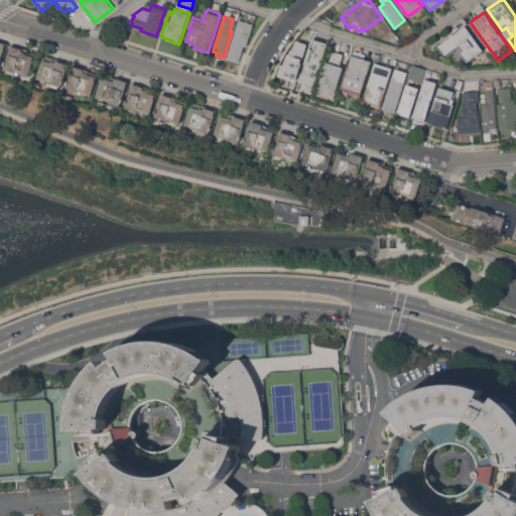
[(239,19),(253,23),(246,46),(244,45),(239,62),(227,58),(239,19)]
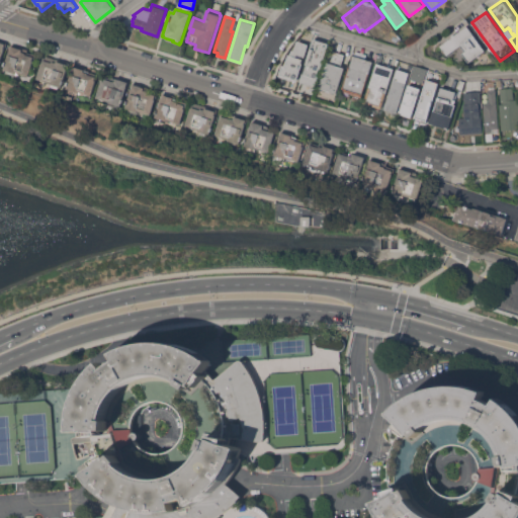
[(486,51),(469,62),(462,54),(465,52),(460,46),(447,55),(440,46),(467,25),(486,51)]
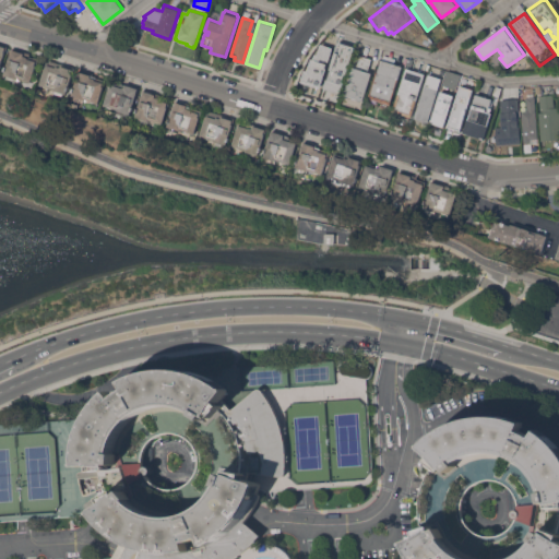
[(354,47),(339,42),(322,88),(339,94),(354,47)]
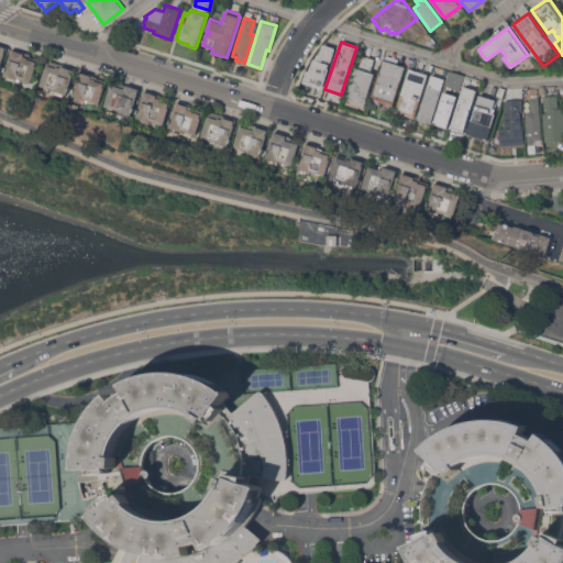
[(306,84),(322,88),(334,47),(318,43),(306,84)]
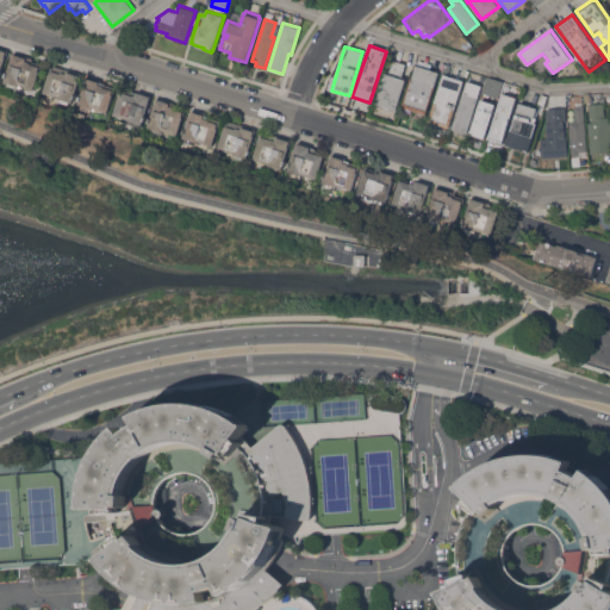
[(33,88),(30,87),(29,88),(24,87),(25,86),(18,83),(17,88),(7,85),(7,82),(5,81),(12,58),(11,58),(13,53),(32,60),(32,61),(42,64),(33,88)]
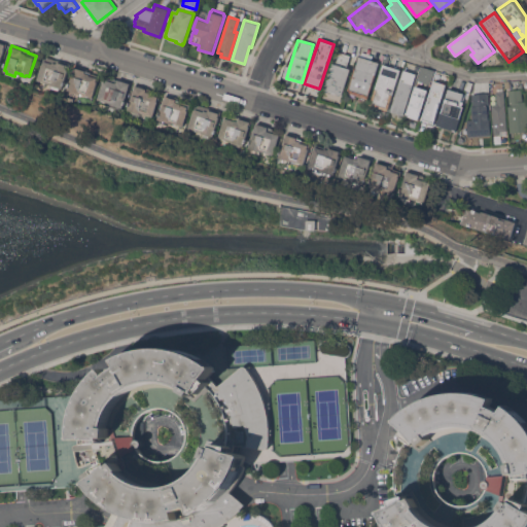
[(351,55),(351,57),(352,58),(350,68),(352,68),(344,95),(339,93),(339,96),(335,95),(336,93),(323,89),(331,62),(334,62),(337,50),(344,53),(351,55)]
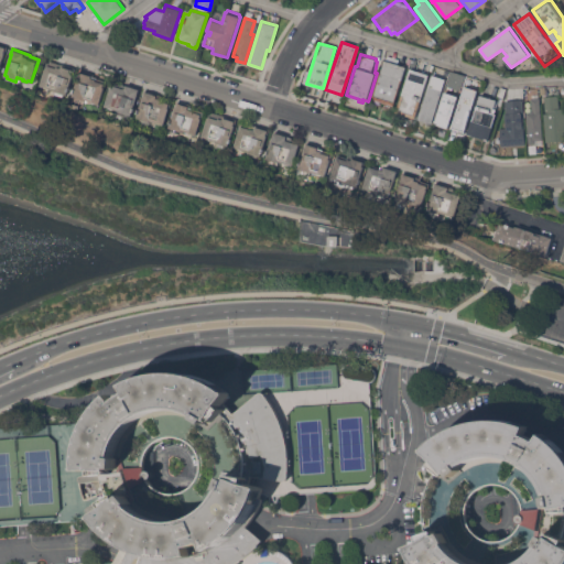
[(394,106),(392,105),(391,108),(373,102),(386,60),(387,61),(388,55),(400,58),(398,64),(407,66),(394,106)]
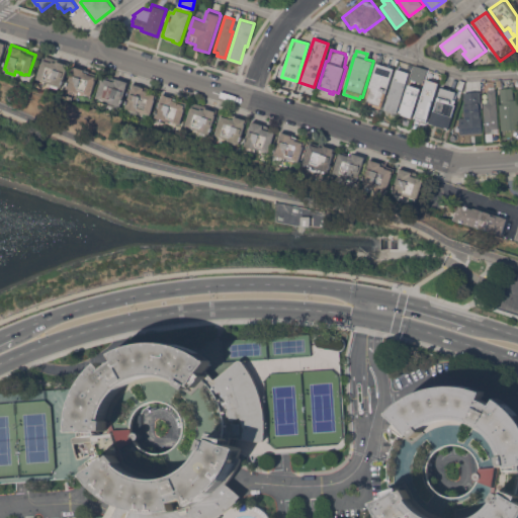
[(69,63),(61,87),(59,86),(58,89),(50,86),(51,83),(36,78),(44,57),(46,58),(46,56),(69,63)]
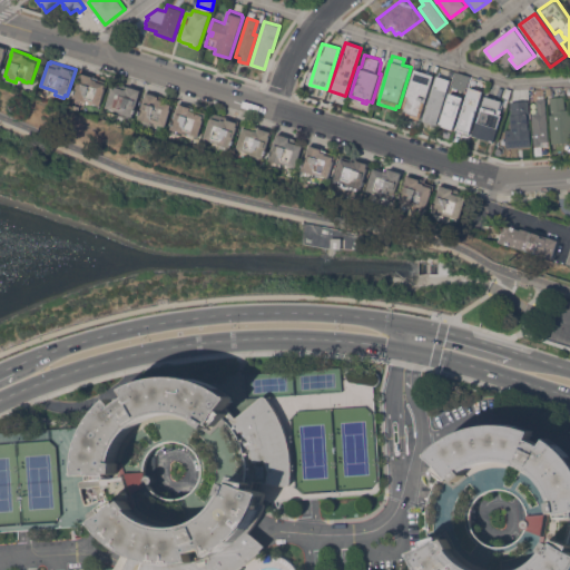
[(414,69),(434,75),(420,119),(402,114),(414,69)]
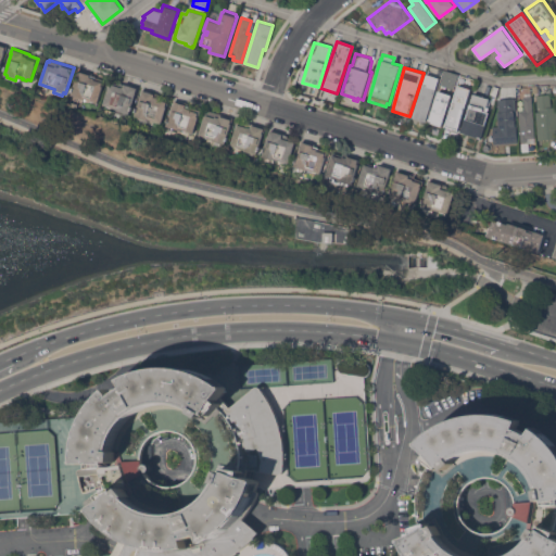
[(79,70),(92,74),(91,75),(104,79),(98,102),(84,98),(83,101),(74,98),(74,97),(71,96),(79,70)]
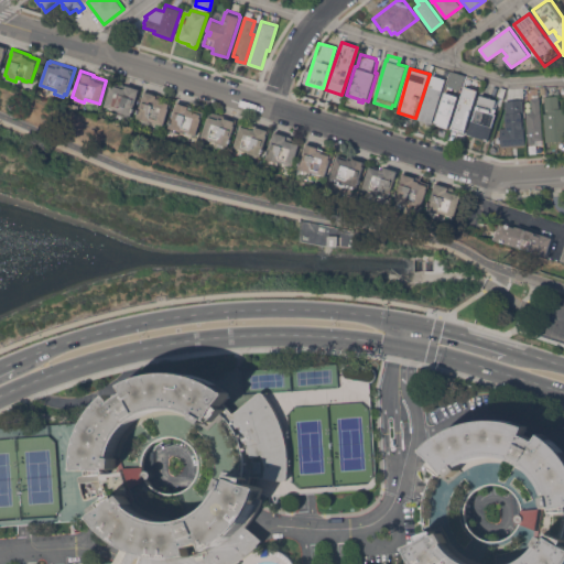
[(452,72),(464,76),(459,90),(446,86),(452,72)]
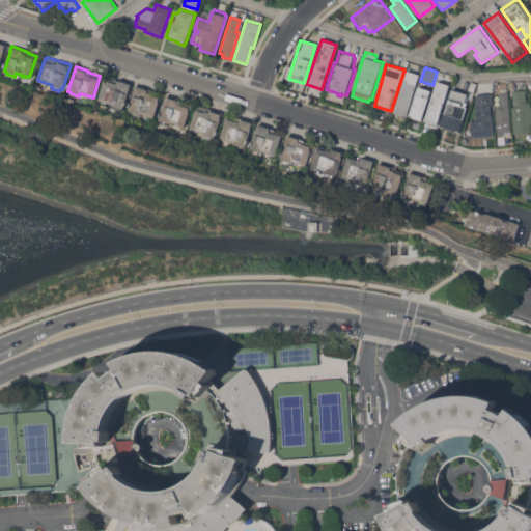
[(408,71),(420,74),(407,116),(395,112),(408,71)]
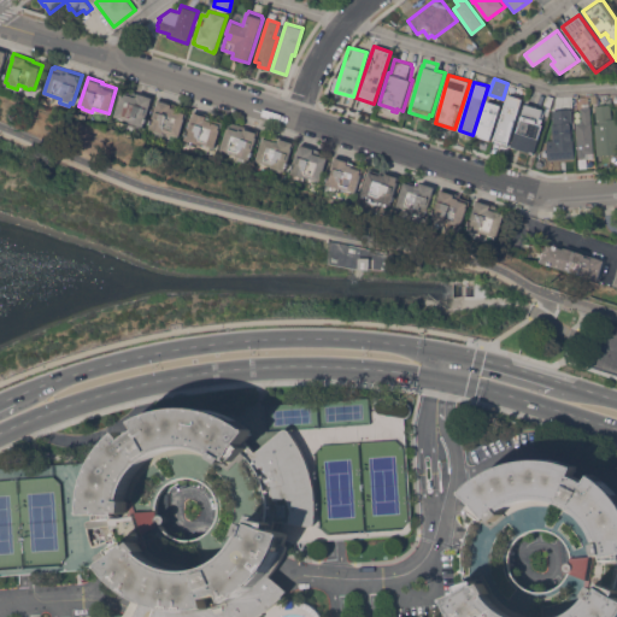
[(144,127),(140,125),(139,128),(129,124),(130,121),(115,116),(121,95),(119,95),(121,90),(131,94),(133,92),(152,98),(144,127)]
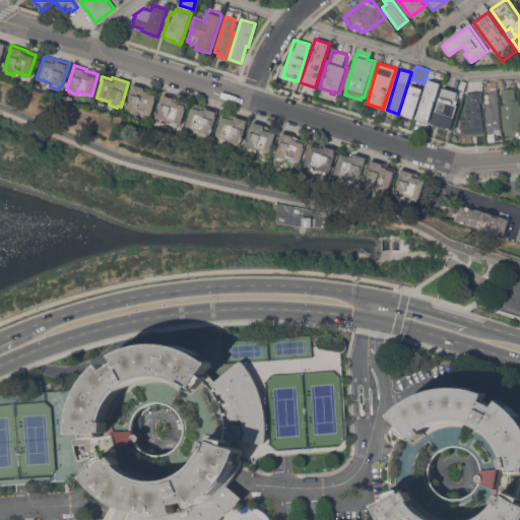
[(429,79),(440,83),(428,123),(416,120),(429,79)]
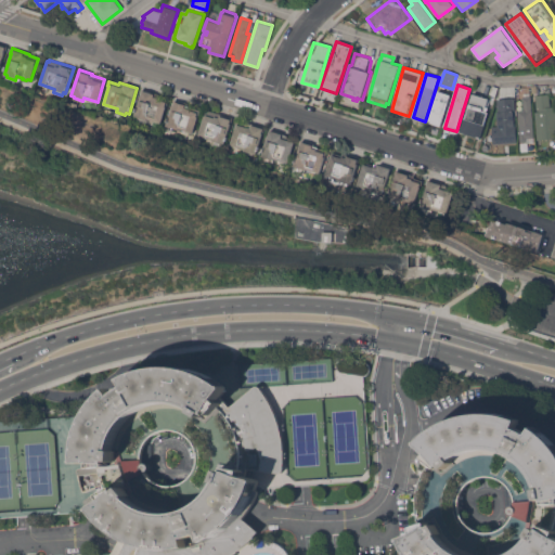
[(141,94),(140,94),(142,89),(159,95),(159,98),(168,100),(160,123),(146,118),(145,121),(137,118),(138,116),(134,115),(141,94)]
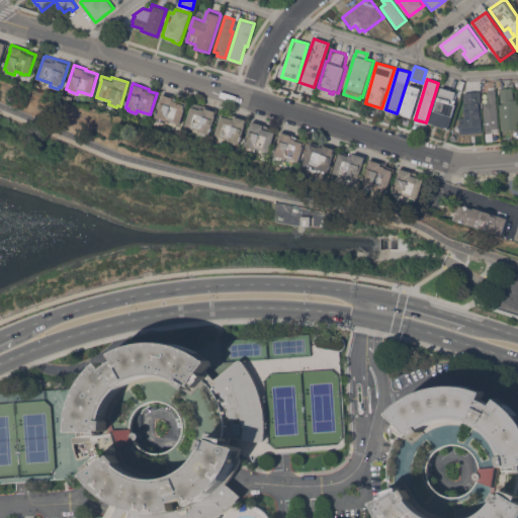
[(409,84),(421,87),(412,117),(401,113),(409,84)]
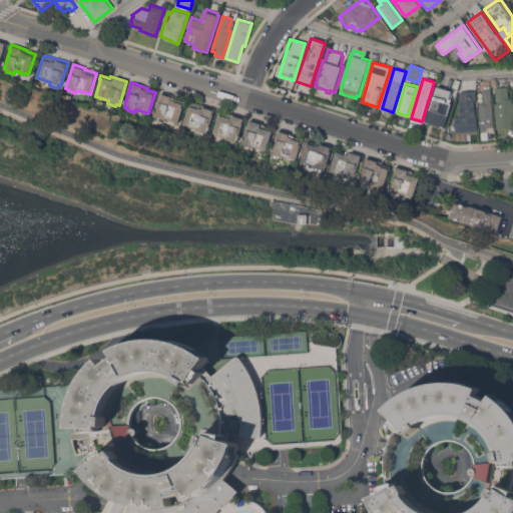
[(481,129),(480,119),(479,101),(484,101),(483,88),(484,88),(484,85),(489,85),(490,88),(491,88),(494,131),(486,131),(486,130),(481,130),(481,129)]
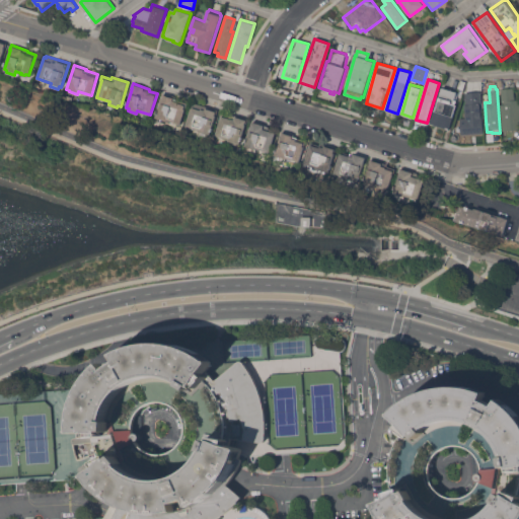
[(442,87),(457,92),(455,99),(456,100),(455,104),(457,104),(449,130),(430,124),(442,87)]
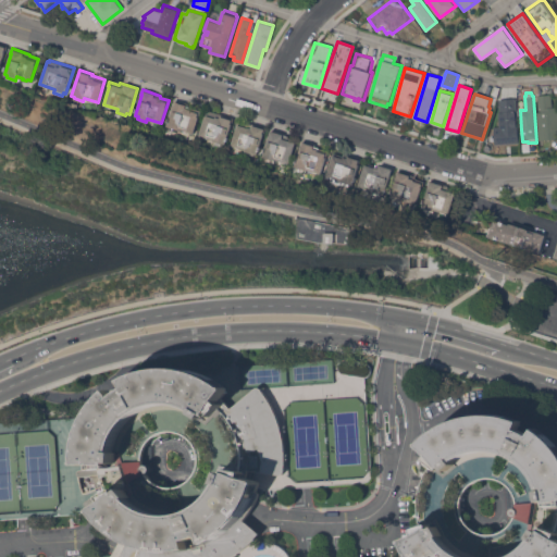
[(537,112),(539,111),(537,95),(552,94),(553,107),(556,107),(556,138),(540,140),(537,112)]
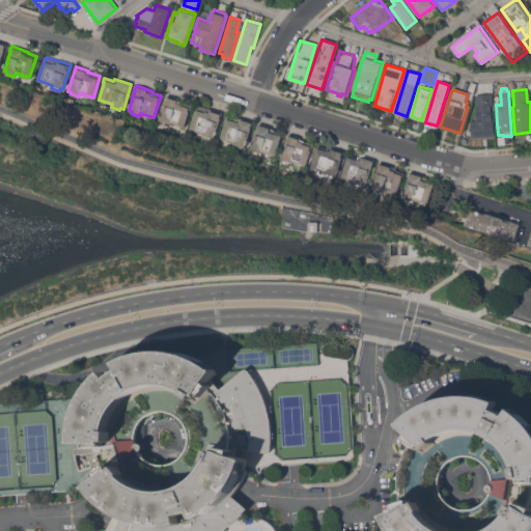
[(471,137),(470,120),(475,120),(475,106),(476,106),(476,100),(479,100),(478,93),(485,93),(486,96),(494,95),(494,105),(487,106),(487,108),(493,108),(495,135),(486,136),(471,137)]
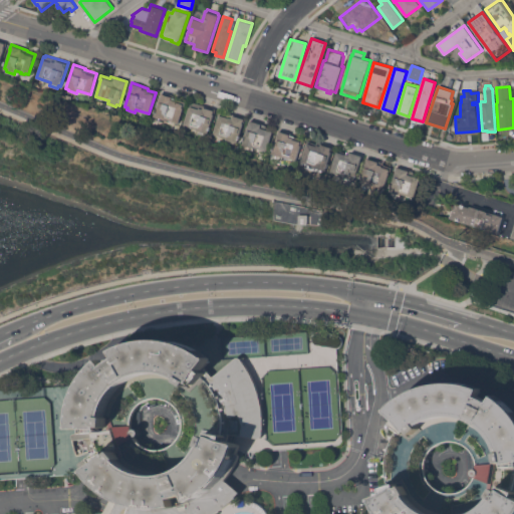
[(161,92),(180,98),(179,99),(185,101),(179,122),(165,118),(164,121),(155,118),(156,116),(154,116),(161,92)]
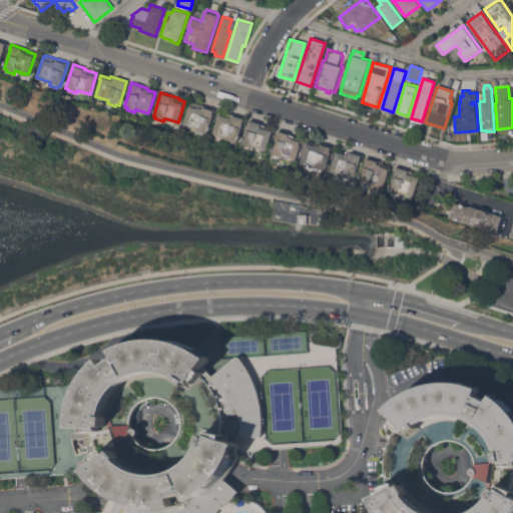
[(207,133),(196,129),(183,124),(188,109),(189,109),(191,101),(213,109),(212,113),(213,113),(207,133)]
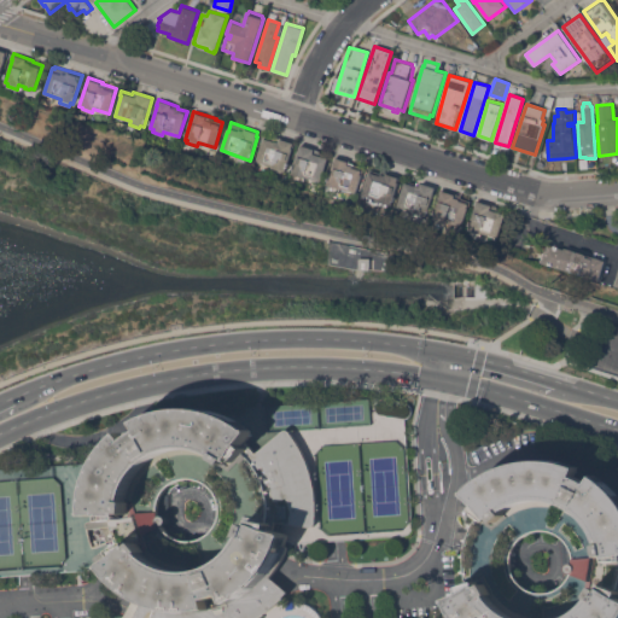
[(285,172),(272,167),(256,161),(261,149),(258,149),(263,134),(279,139),(279,138),(293,143),(291,149),(292,149),(285,172)]
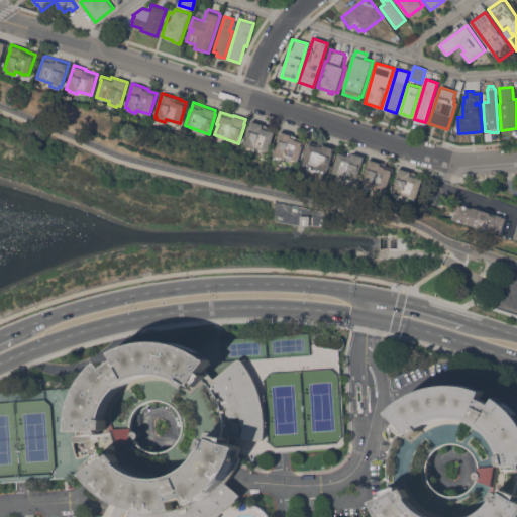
[(264,125),(263,128),(275,132),(269,151),(255,147),(254,150),(245,148),(246,145),(244,144),(251,121),(264,125)]
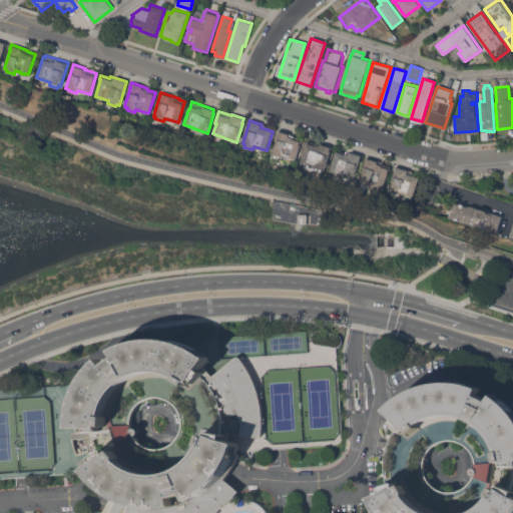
[(291,133),(290,135),(302,138),(296,159),(283,156),(282,158),(274,156),(275,153),(272,153),(279,129),(291,133)]
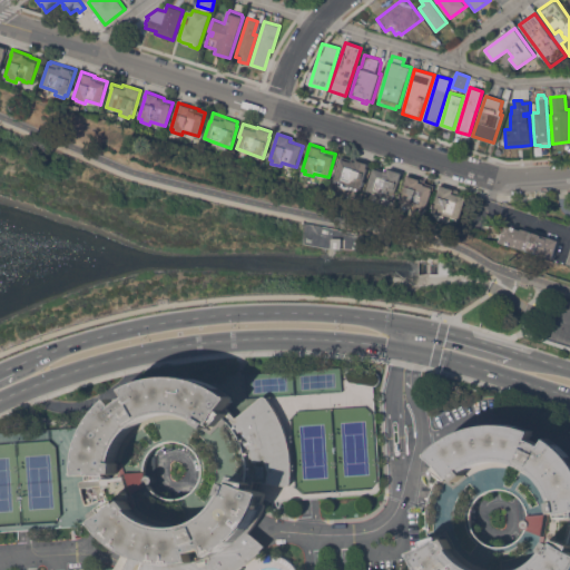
[(370,163),(361,188),(359,188),(357,190),(347,187),(349,184),(334,179),(342,156),(351,159),(352,157),(370,163)]
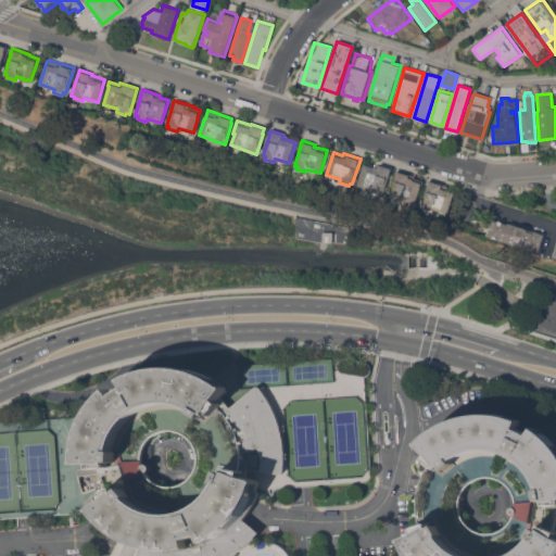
[(392,168),(384,194),(371,191),(373,189),(358,185),(365,163),(378,166),(379,165),(392,168)]
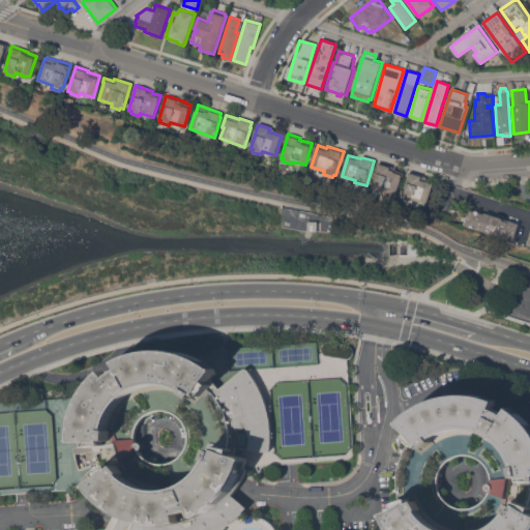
[(395,168),(395,170),(404,172),(396,194),(383,189),(383,192),(371,187),(379,163),(395,168)]
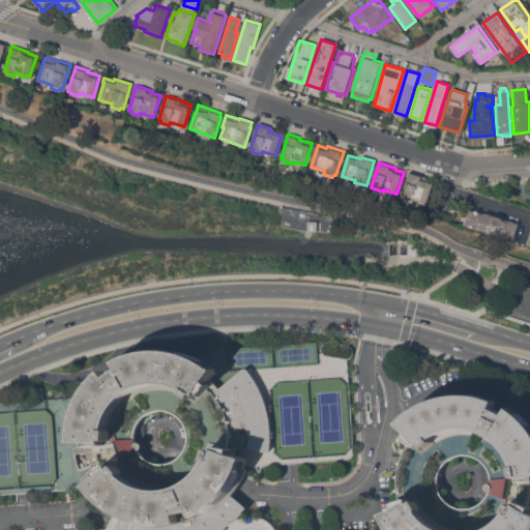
[(425,177),(425,179),(433,181),(427,203),(413,199),(412,203),(404,200),(405,198),(403,197),(410,173),(425,177)]
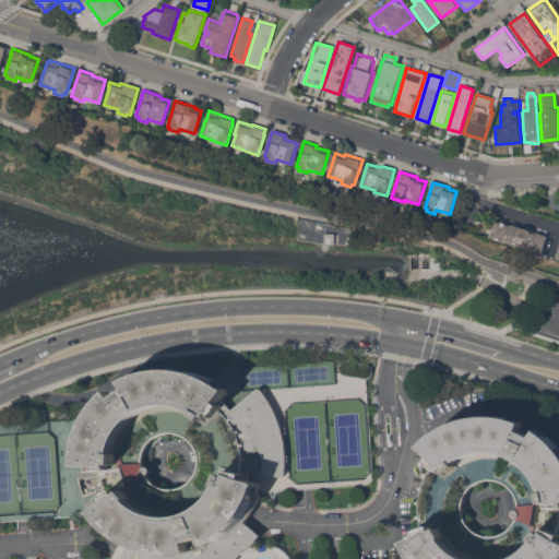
[(542,252),(491,238),(491,237),(489,236),(495,219),(547,235),(542,252)]
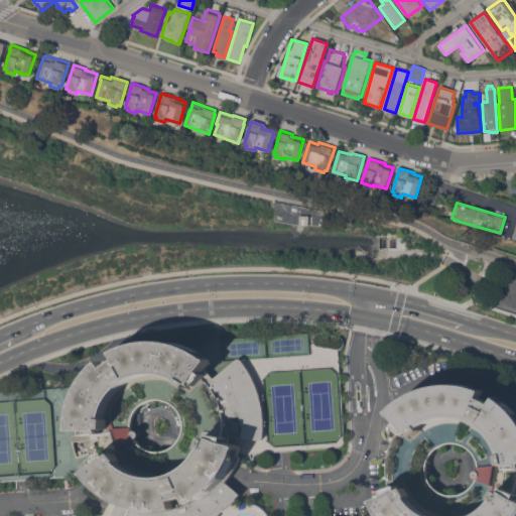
[(309,215),(309,225),(299,225),(300,215),(309,215)]
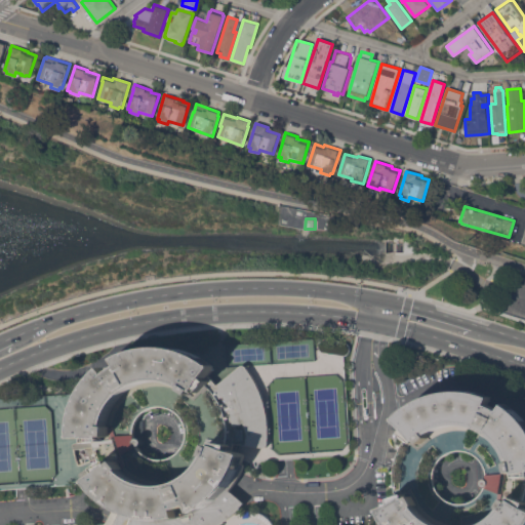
[(524,524),(107,524),(117,509),(103,496),(101,498),(93,490),(96,487),(89,480),(87,482),(85,483),(0,488),(0,397),(87,390),(89,386),(95,377),(101,371),(106,367),(111,373),(116,369),(123,364),(119,358),(124,355),(136,351),(159,345),(184,344),(204,349),(226,361),(226,345),(319,340),(342,344),(344,345),(345,347),(346,348),(346,350),(346,352),(345,354),(342,356),(340,357),(347,443),(347,445),(346,447),(345,449),(342,450),(340,451),(338,451),(253,458),(250,458),(248,458),(246,457),(244,455),(243,458),(242,465),(237,474),(232,482),(246,502),(240,509),(247,511),(252,511),(254,511),(259,512),(263,513),(266,515),(270,519),(274,524),(379,524),(374,516),(394,503),(393,498),(396,491),(394,481),(394,475),(394,467),(396,458),(398,452),(401,446),(407,436),(404,433),(408,428),(398,419),(401,415),(411,407),(418,402),(427,397),(438,394),(451,392),(461,391),(470,391),(481,393),(492,397),(489,404),(495,406),(502,410),(506,404),(511,406),(516,411),(522,416),(524,419),(524,524)]
